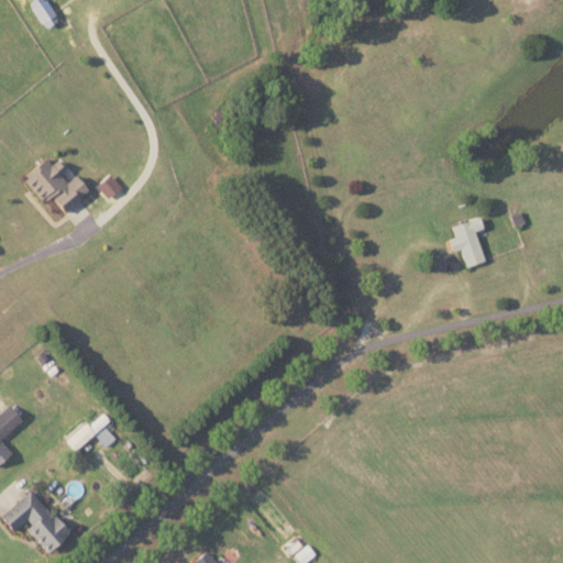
[(23,180),(26,178),(24,175),(56,148),(88,188),(62,210),(50,196),(45,200),(42,196),(39,199),(23,180)]
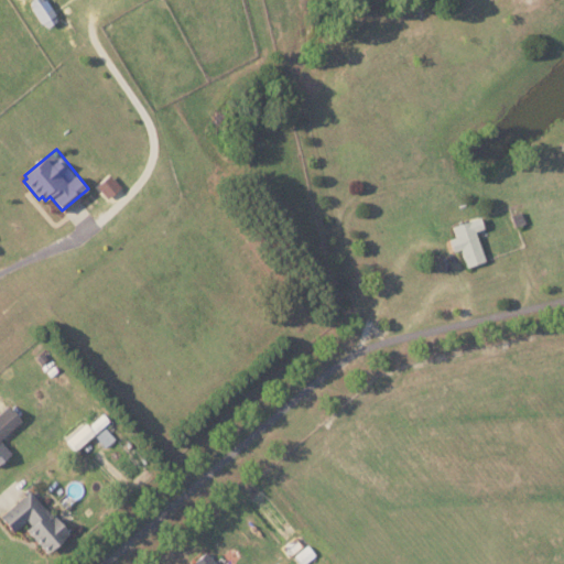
[(452,226),(455,237),(448,239),(453,252),(461,250),(466,267),(485,261),(476,231),(484,229),(479,217),(452,226)]
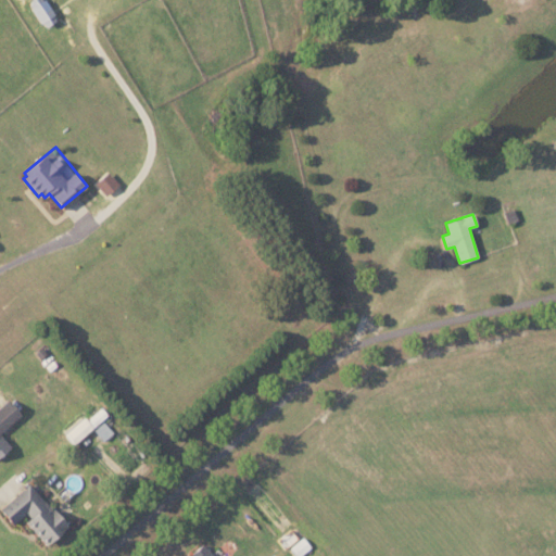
[(0,434),(0,431),(21,416),(9,400),(0,406),(0,455),(10,447),(0,434)]
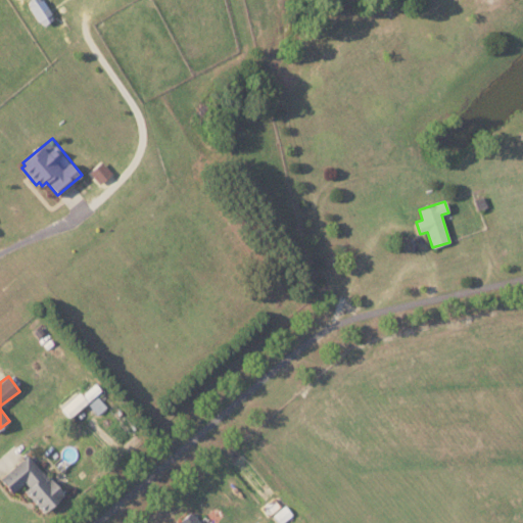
[(100,390),(93,382),(62,411),(69,418),(100,390)]
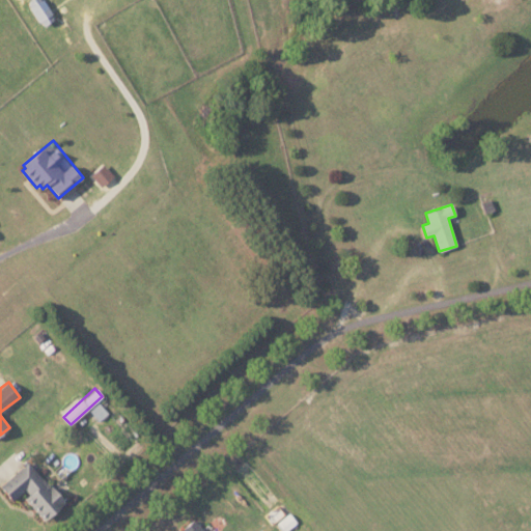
[(108,413),(99,401),(88,410),(98,421),(108,413)]
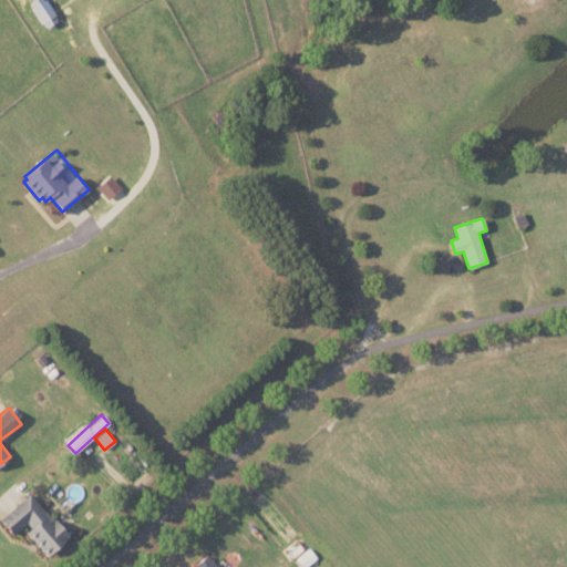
[(22,527),(45,554),(68,535),(30,492),(0,517),(0,518),(13,535),(22,527)]
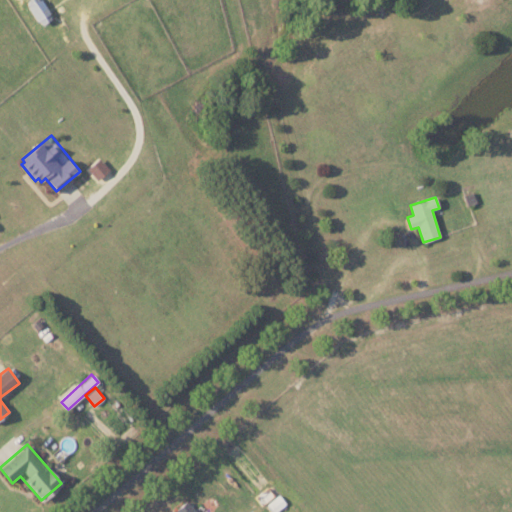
[(273,511),(286,503),(279,494),(267,503),(273,511)]
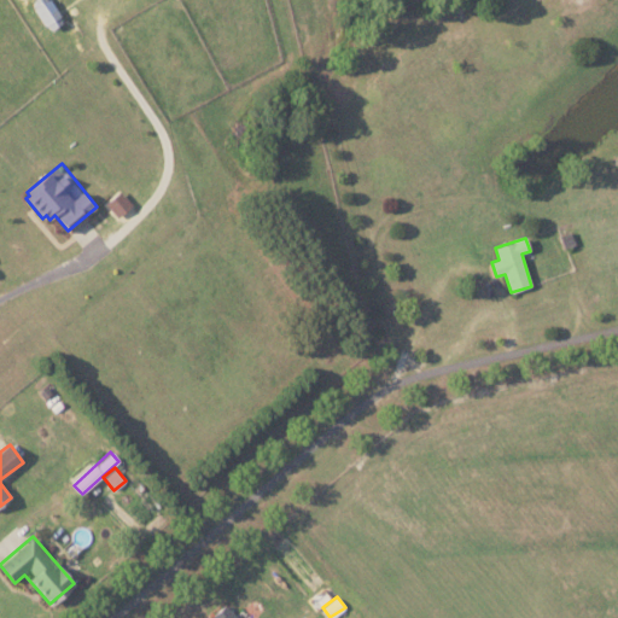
[(238,617),(225,602),(211,613),(214,617),(238,617)]
